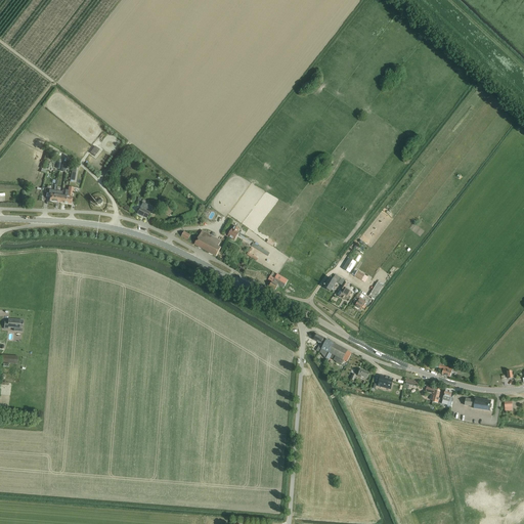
[(95,146),(90,153),(95,157),(99,150),(95,146)]
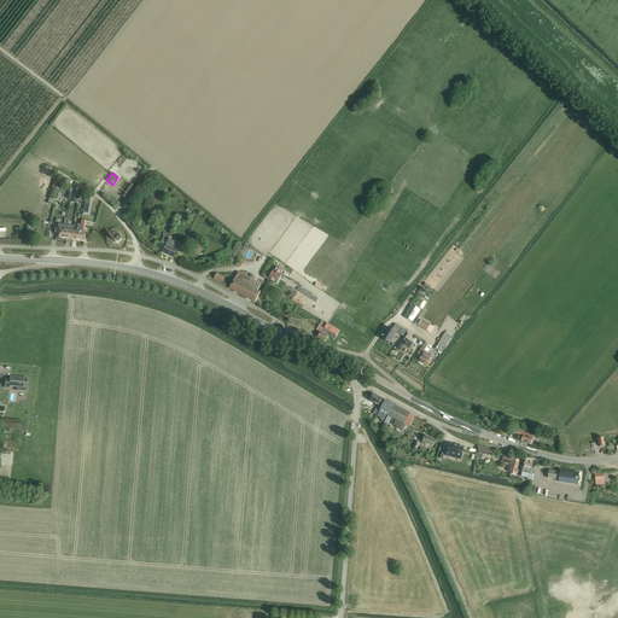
[(56,228),(54,233),(59,233),(58,238),(65,238),(66,229),(66,226),(68,220),(64,220),(64,225),(58,225),(58,228),(56,228)]
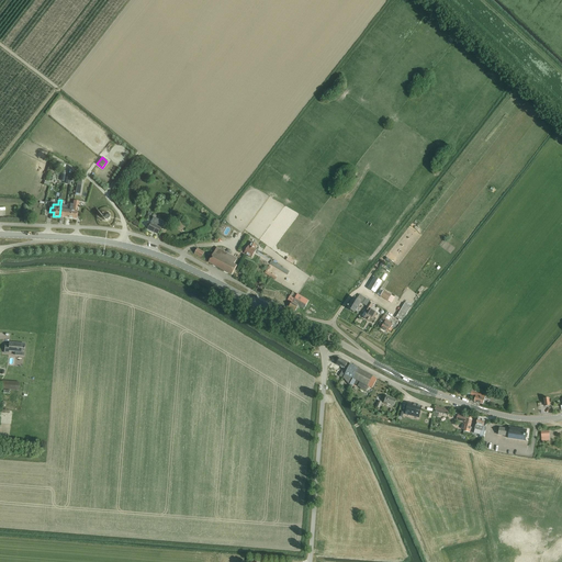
[(156,226),(159,221),(154,217),(147,229),(153,233),(153,232),(157,234),(160,228),(156,226)]
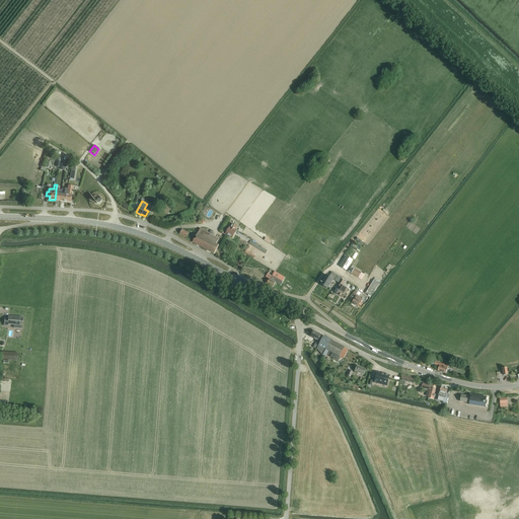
[(232,238),(236,231),(235,230),(237,227),(232,224),(230,227),(229,229),(225,227),(223,231),(222,233),(225,234),(232,238)]
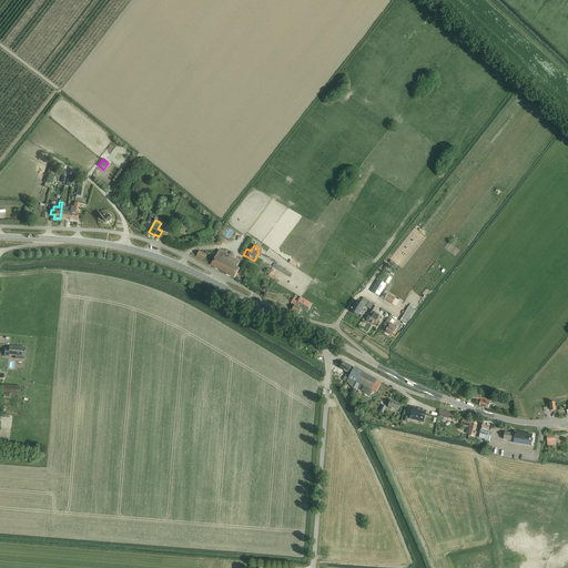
[(234,279),(240,269),(236,267),(240,262),(220,250),(211,265),(234,279)]
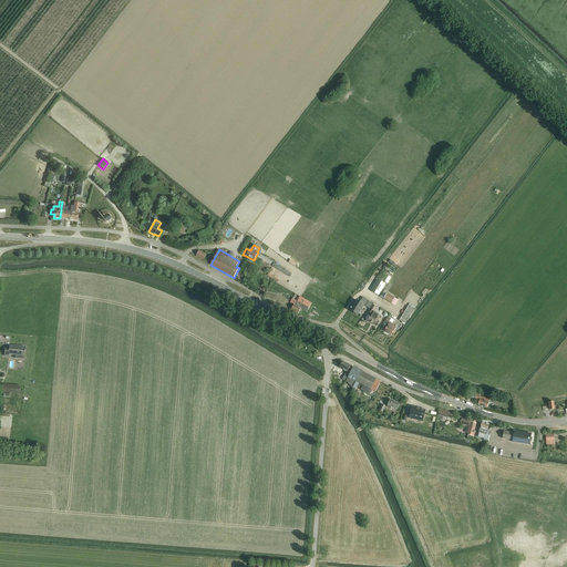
[(203,260),(205,257),(206,255),(199,250),(196,256),(203,260)]
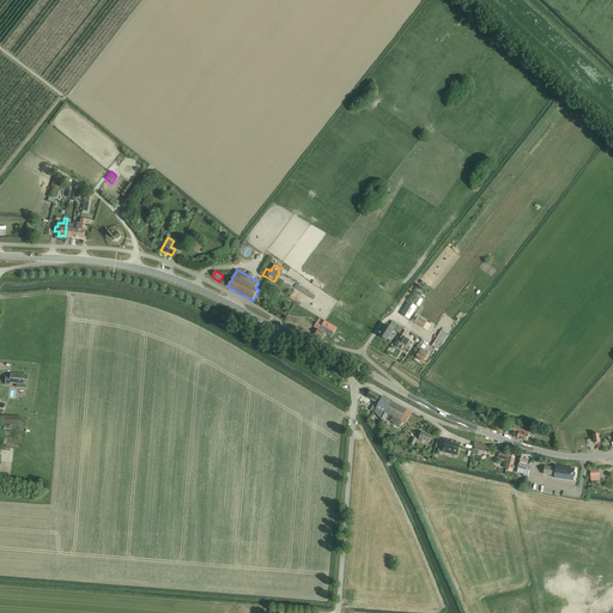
[(293,287),(309,297),(314,299),(315,297),(296,285),(293,287)]
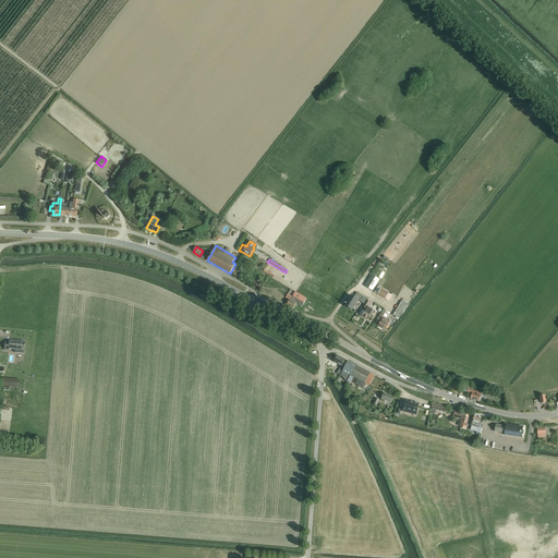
[(372,291),(379,280),(372,276),(365,287),(372,291)]
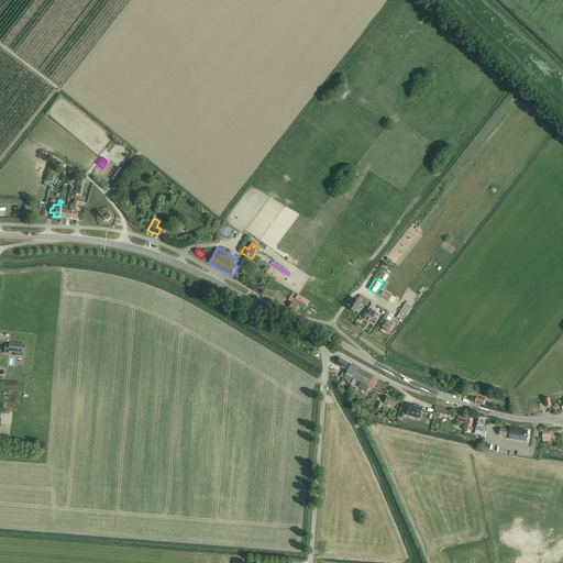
[(381,297),(388,301),(392,296),(384,291),(381,297)]
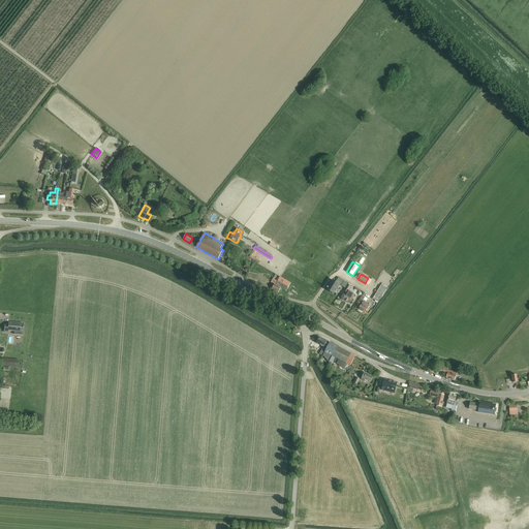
[(333,280),(327,289),(334,293),(334,292),(336,293),(338,290),(336,289),(338,286),(339,284),(341,285),(344,281),(338,278),(336,282),(333,280)]
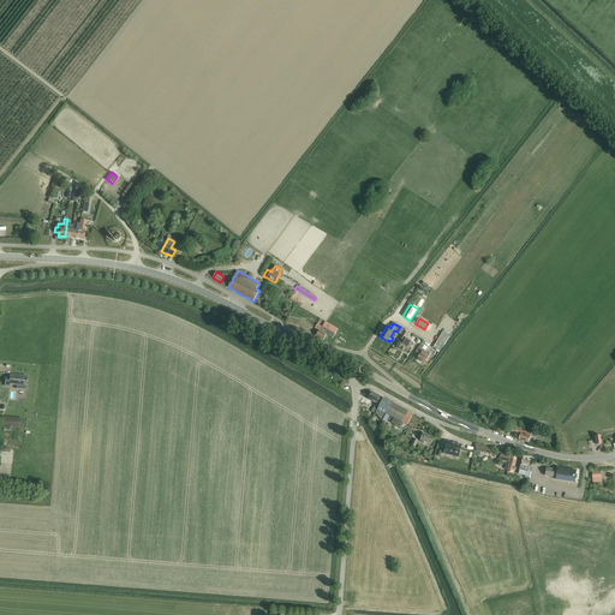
[(320,330),(316,336),(323,341),(327,335),(333,339),(335,334),(338,329),(332,326),(329,330),(322,327),(320,332),(320,330)]
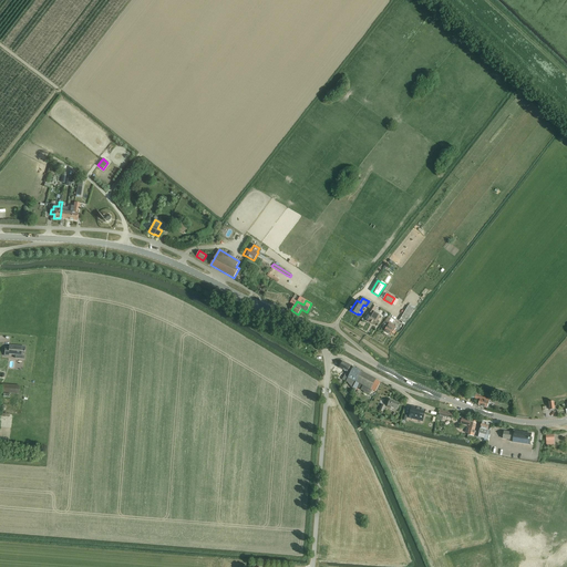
[(378,320),(380,316),(373,311),(375,307),(373,306),(369,312),(371,313),(367,321),(374,326),(375,323),(377,325),(379,321),(378,320)]
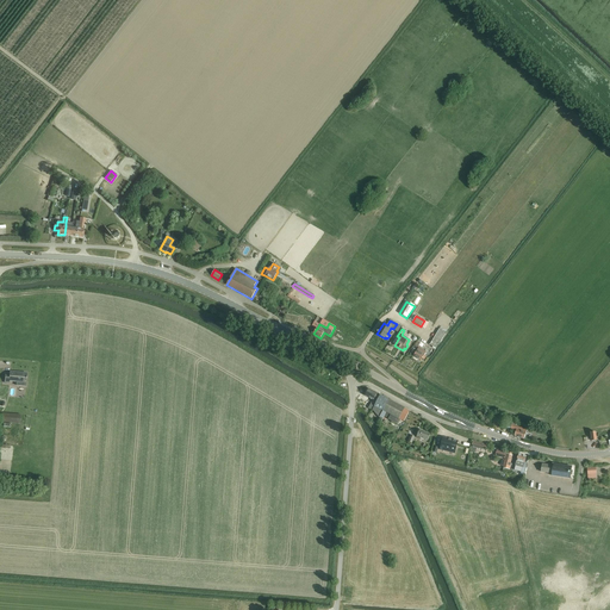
[(436,349),(446,334),(439,330),(430,344),(436,349)]
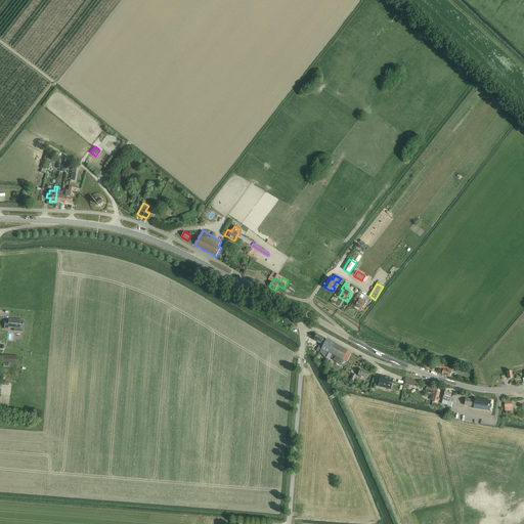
[(364,309),(365,307),(364,306),(366,302),(359,298),(355,306),(361,310),(362,308),(364,309)]
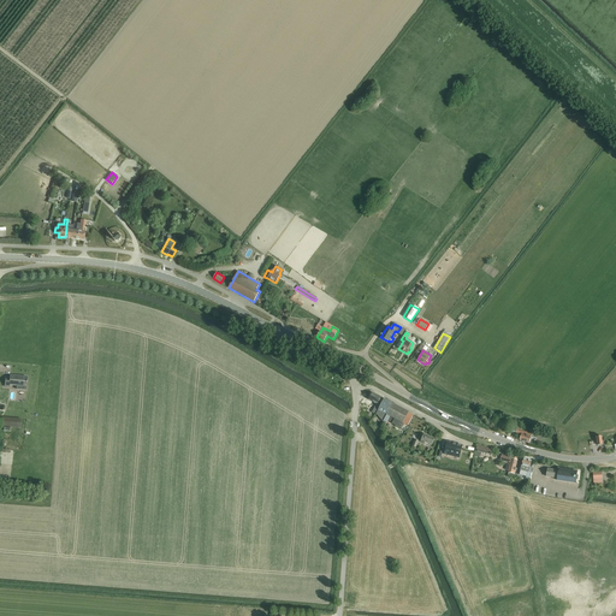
[(5,378),(5,386),(10,388),(10,385),(16,386),(16,390),(25,390),(25,386),(27,377),(10,375),(10,378),(5,378)]
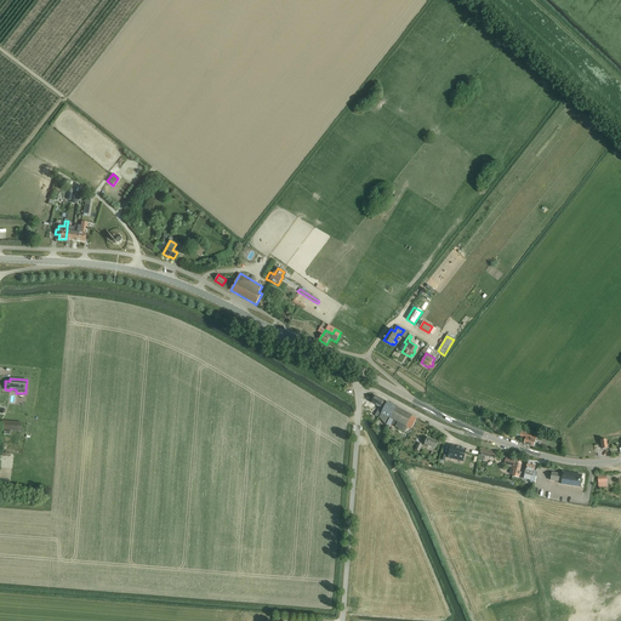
[(382,409),(383,410),(386,403),(383,402),(383,400),(375,396),(371,403),(380,408),(382,409)]
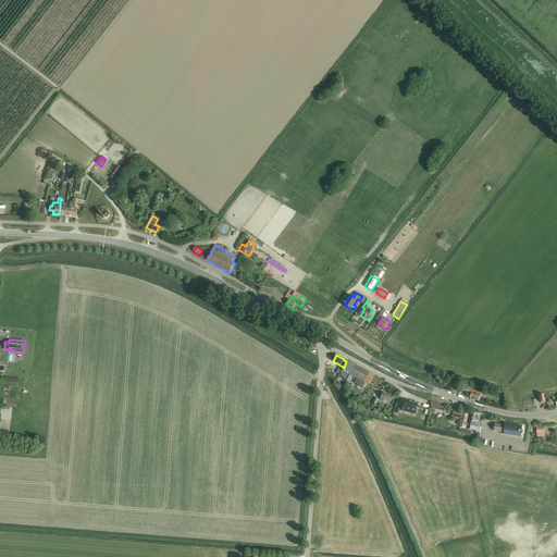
[(348,384),(350,380),(353,376),(349,375),(355,366),(351,363),(350,362),(347,360),(346,361),(344,368),(339,374),(348,384)]
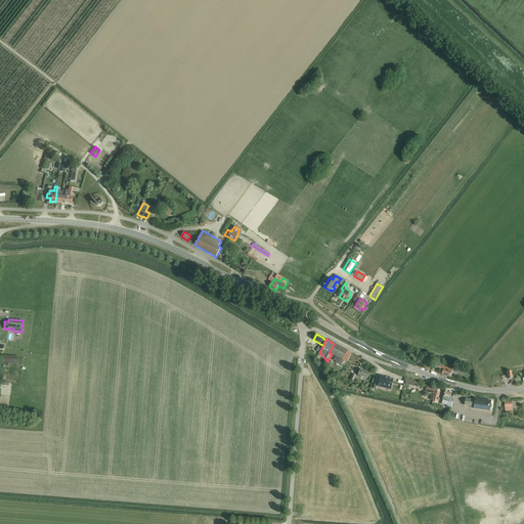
[(332,354),(330,357),(334,359),(333,360),(337,362),(345,349),(334,344),(329,353),(332,354)]
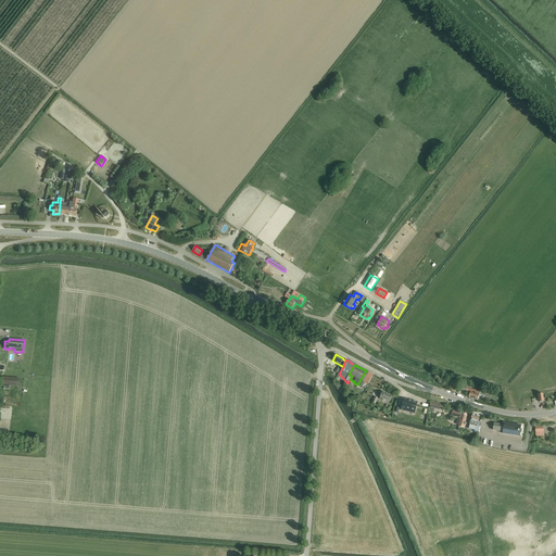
[(366,370),(357,384),(362,388),(365,382),(368,384),(373,375),(368,373),(369,373),(366,370)]
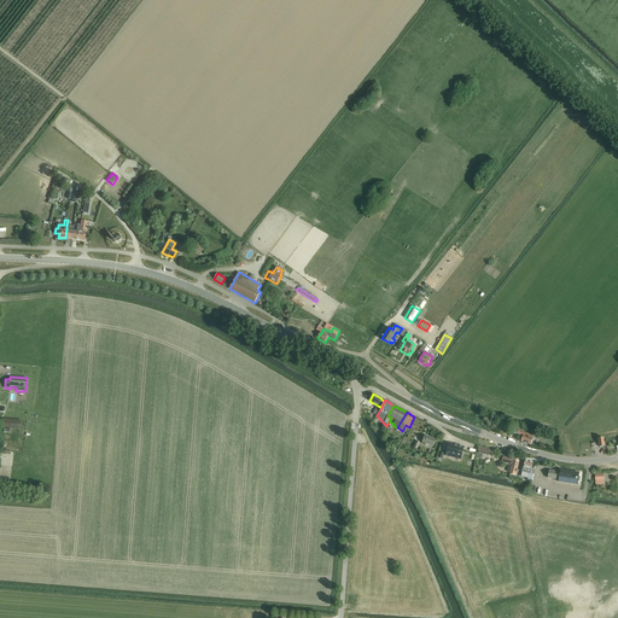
[(21,430),(21,420),(3,419),(1,429),(21,430)]
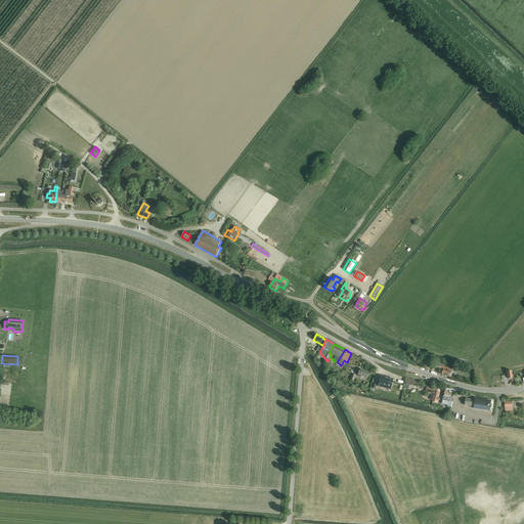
[(452,369),(439,365),(436,364),(435,367),(438,368),(438,369),(443,370),(442,375),(449,378),(452,369)]
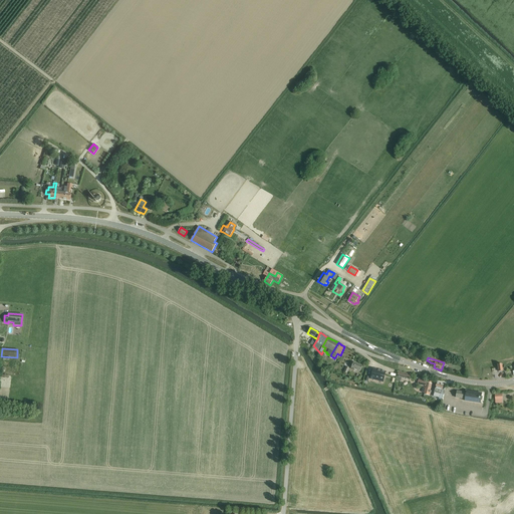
[(360,371),(362,365),(353,362),(350,368),(360,371)]
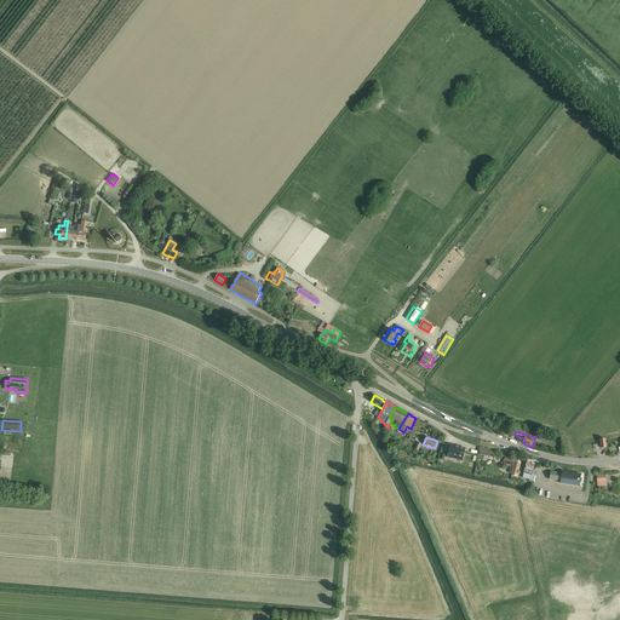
[(451,446),(447,458),(453,459),(454,457),(463,458),(465,449),(451,446)]
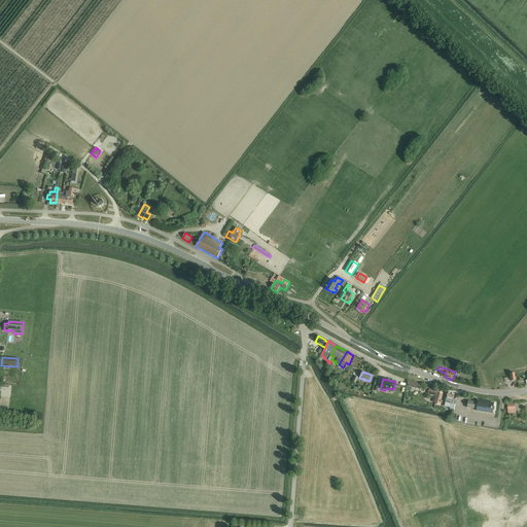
[(408,381),(406,390),(408,390),(409,390),(410,390),(411,389),(412,387),(420,389),(421,384),(408,381)]
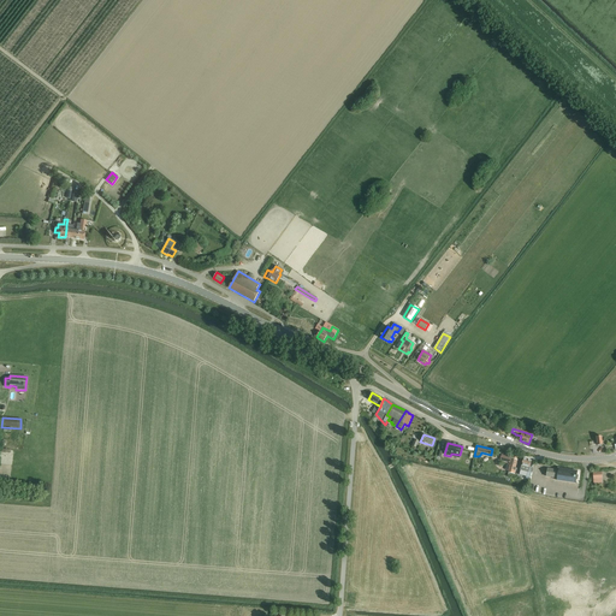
[(514,474),(516,468),(519,456),(513,455),(513,458),(508,472),(514,474)]
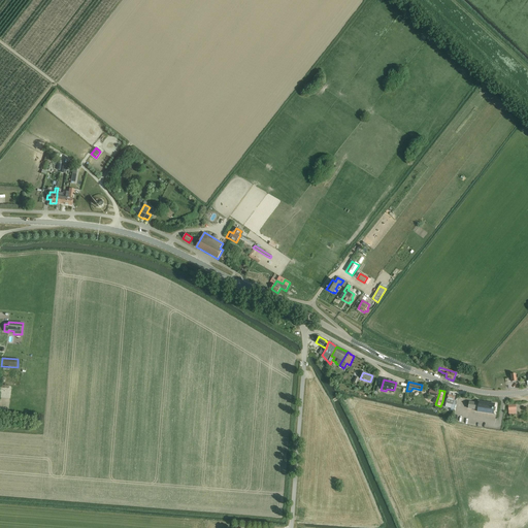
[(446,403),(444,407),(451,408),(452,405),(453,405),(453,404),(456,395),(449,393),(446,402),(446,403)]
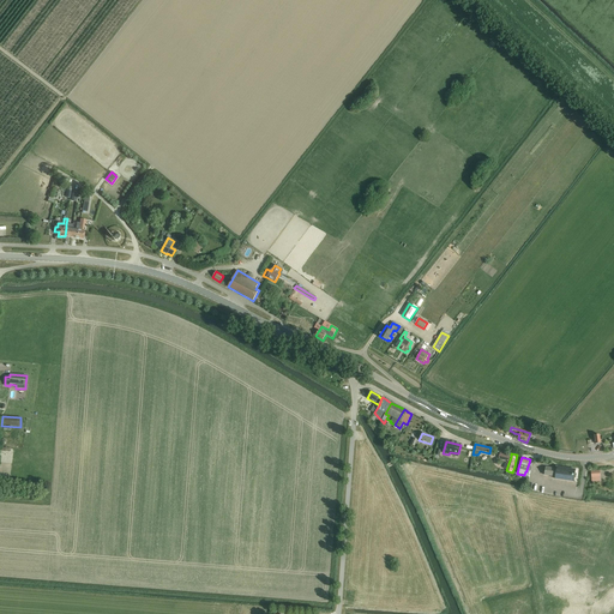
[(573,482),(576,470),(557,467),(557,469),(546,468),(545,475),(555,476),(554,479),(573,482)]
